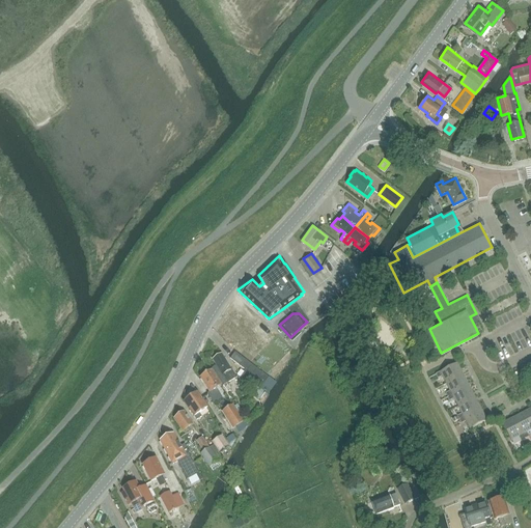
[(230,356),(246,367),(239,376),(244,380),(251,371),(253,372),(249,378),(259,386),(269,374),(235,350),(230,356)]
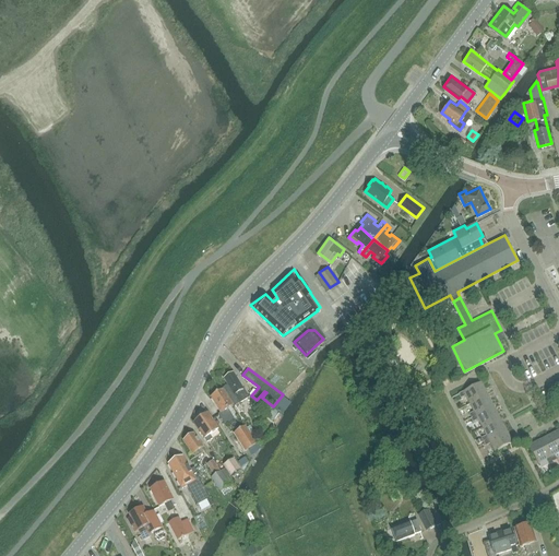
[(235,403),(249,395),(233,370),(225,376),(228,381),(222,386),(223,387),(223,386),(235,403)]
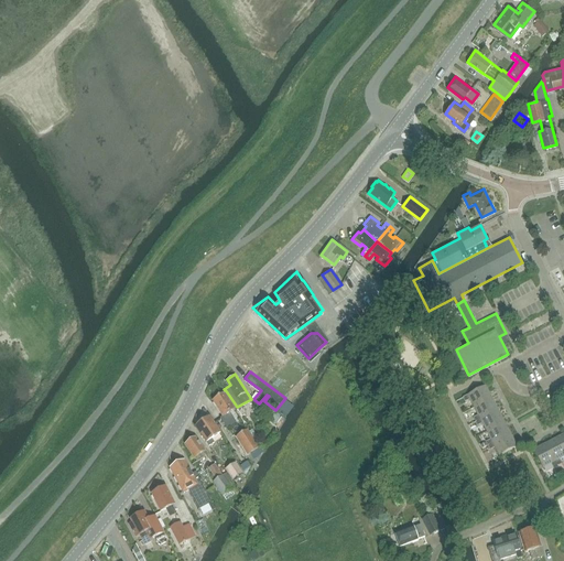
[(474,405),(491,396),(485,384),(463,395),(465,399),(469,397),(474,405)]
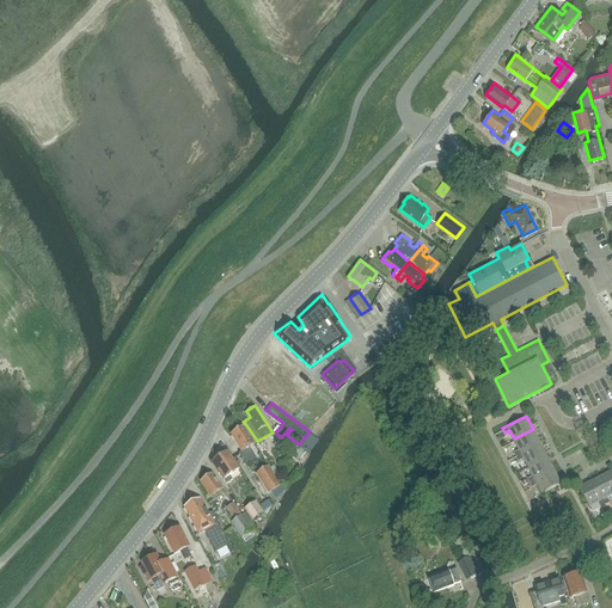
[(250,444),(256,441),(244,423),(231,431),(243,449),(244,449),(248,456),(255,452),(250,444)]
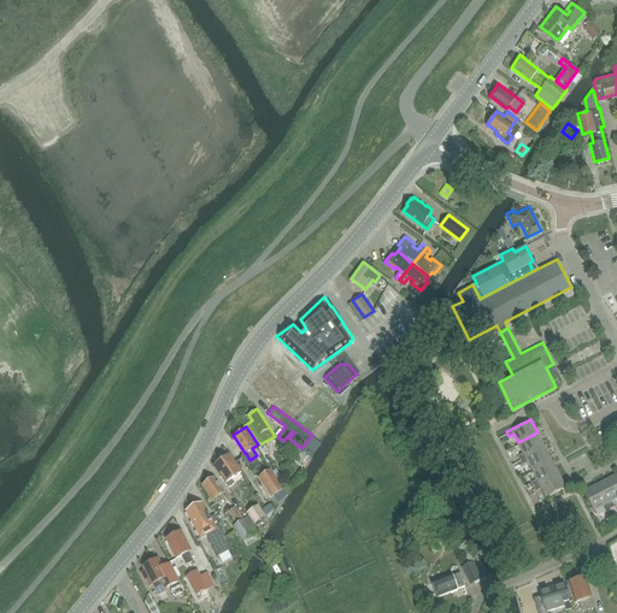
[(538,432),(518,442),(523,451),(517,454),(519,458),(545,446),(538,432)]
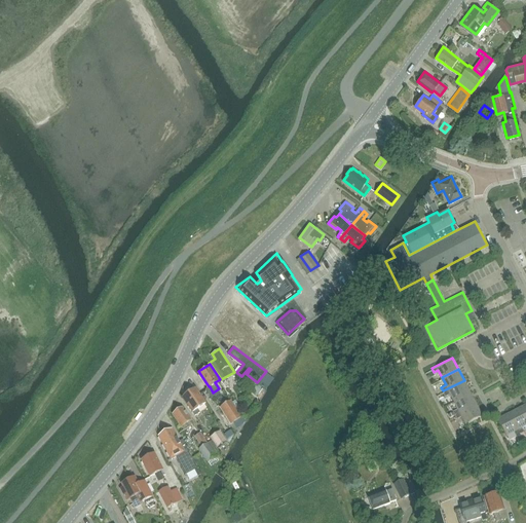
[(464,380),(443,390),(445,395),(450,393),(454,400),(471,391),(464,380)]
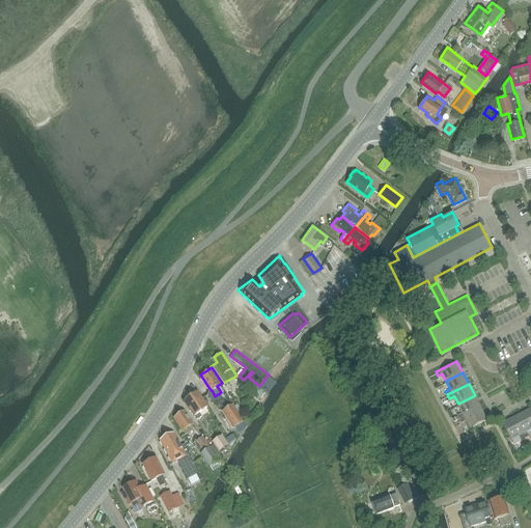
[(192,394),(184,399),(194,414),(196,418),(201,414),(199,411),(207,405),(197,390),(196,391),(193,391),(192,394)]
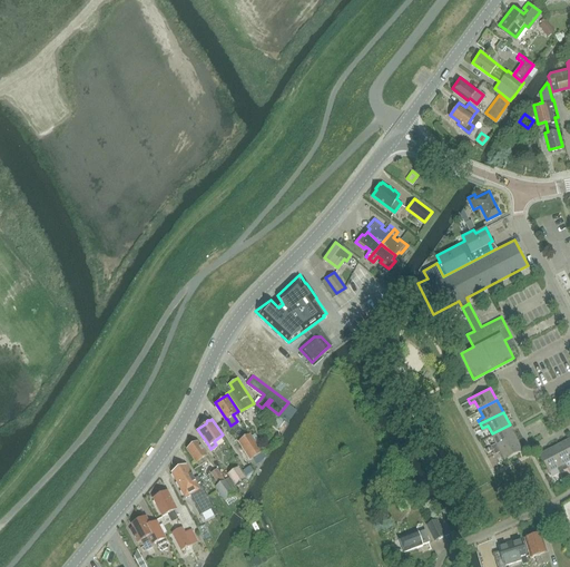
[(510,424),(492,433),(495,441),(491,443),(493,448),(516,437),(510,424)]
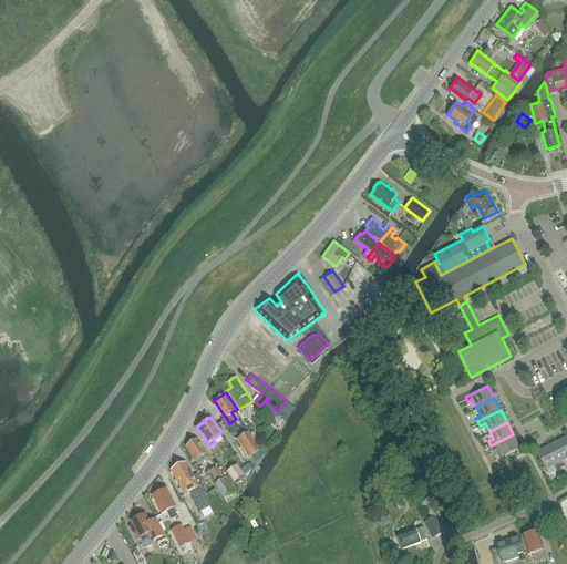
[(249,455),(260,449),(249,429),(238,437),(249,455)]
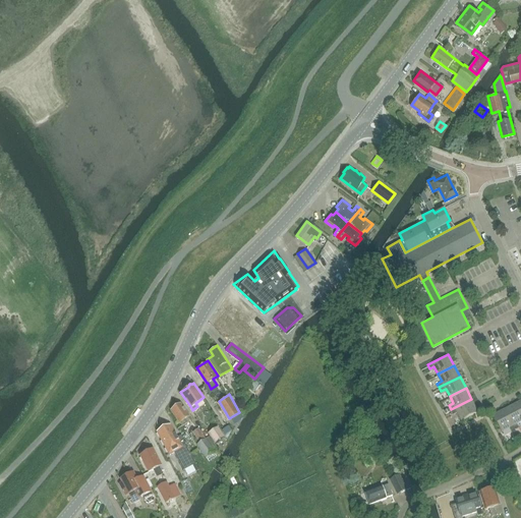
[(477,410),(471,399),(451,409),(453,413),(457,410),(461,418),(477,410)]
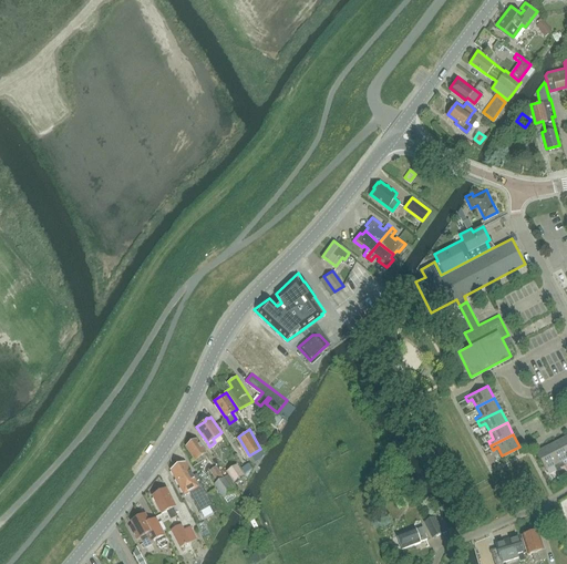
[(204,453),(206,451),(197,437),(186,444),(195,459),(196,458),(198,461),(206,457),(204,453)]
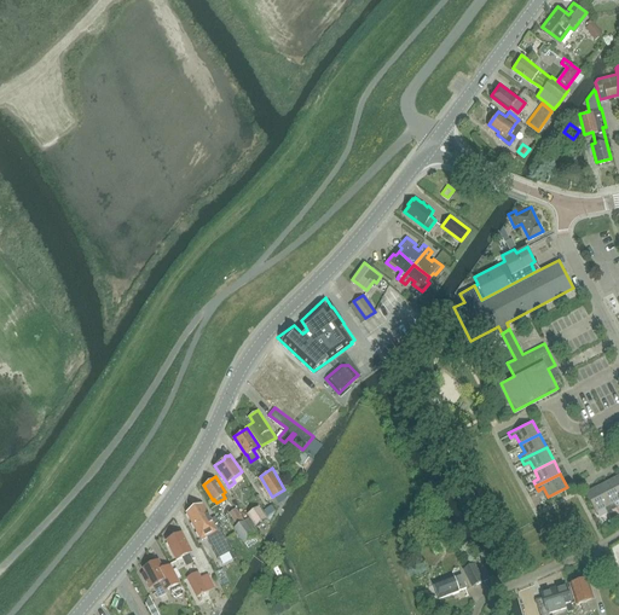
[(599,483),(612,509),(617,506),(613,500),(618,497),(618,489),(612,476),(599,483)]
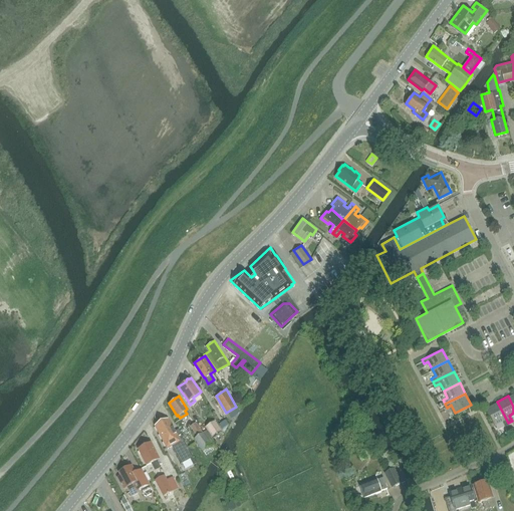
[(510,427),(508,423),(497,402),(486,408),(494,424),(502,420),(507,429),(510,427)]
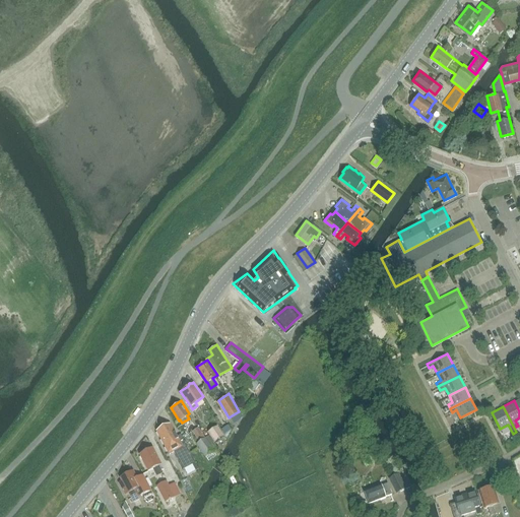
[(183,467),(195,460),(185,443),(181,433),(177,435),(170,422),(156,429),(170,453),(172,452),(171,451),(174,449),(183,467)]
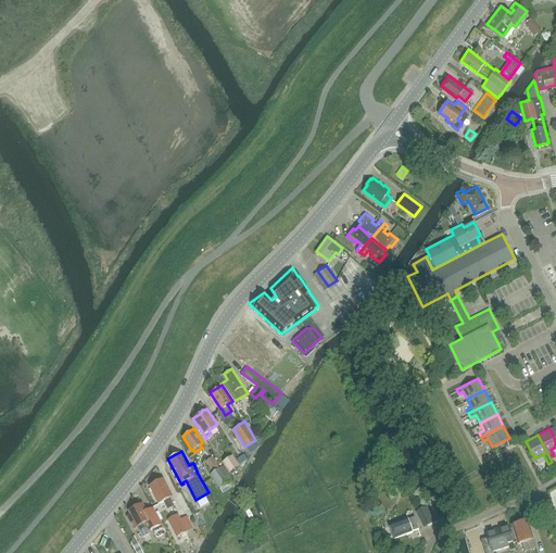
[(223,463),(229,472),(238,466),(240,465),(232,454),(222,461),(224,463),(223,463)]
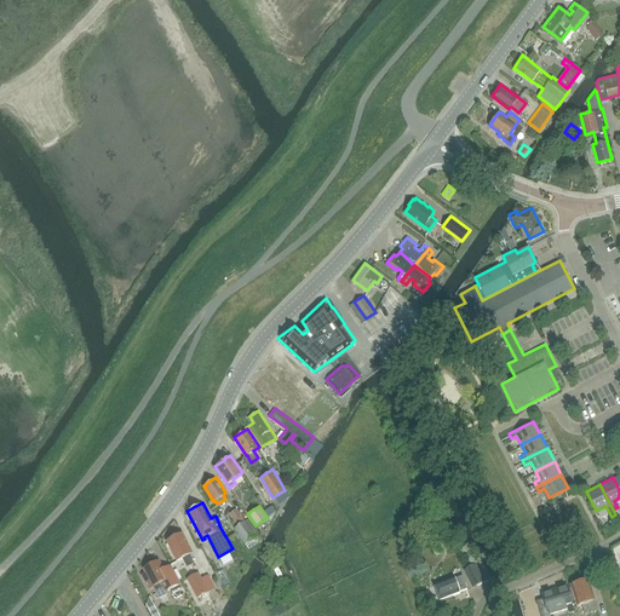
[(260,533),(256,525),(248,516),(244,519),(236,507),(230,512),(237,524),(234,527),(245,542),(250,548),(258,541),(256,536),(260,533)]
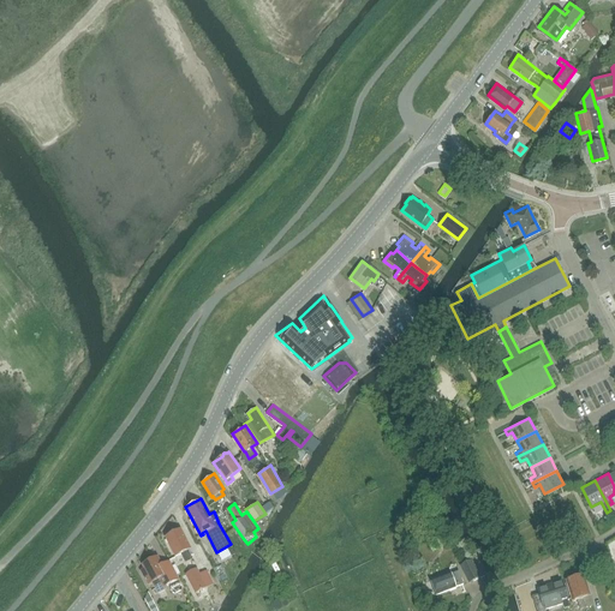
[(185,559),(192,556),(187,547),(190,546),(180,527),(166,535),(175,555),(181,551),(185,559)]
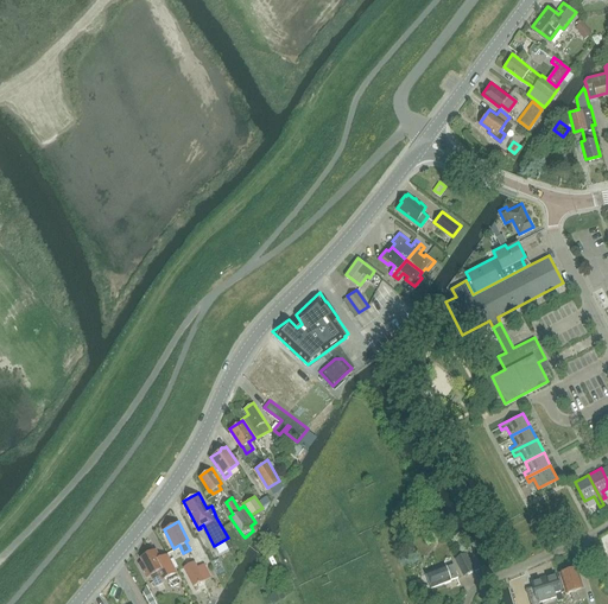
[(168,553),(159,557),(156,548),(141,555),(144,561),(140,563),(140,561),(139,561),(146,576),(150,573),(156,584),(163,580),(164,576),(169,573),(176,570),(168,553)]
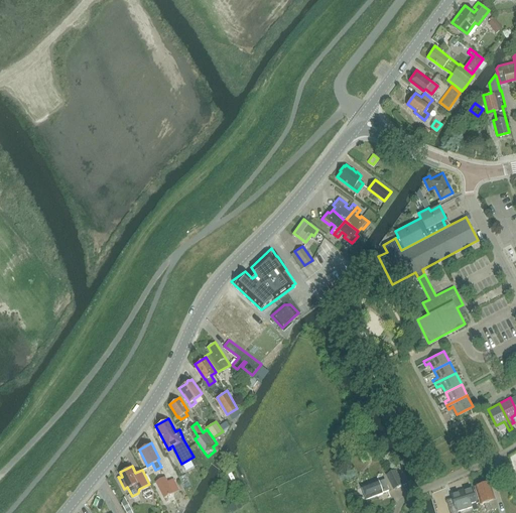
[(408,480),(402,467),(396,471),(395,468),(386,473),(393,488),(403,483),(408,480)]
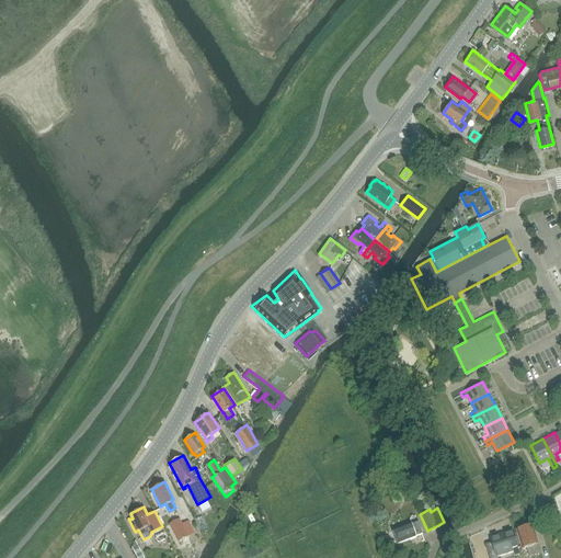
[(250,513),(244,516),(250,527),(255,524),(250,513)]
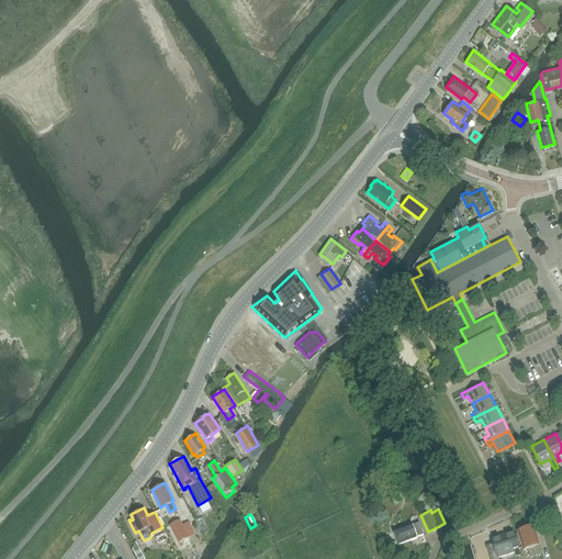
[(180,517),(169,523),(178,540),(189,535),(188,534),(193,532),(189,522),(183,524),(180,517)]
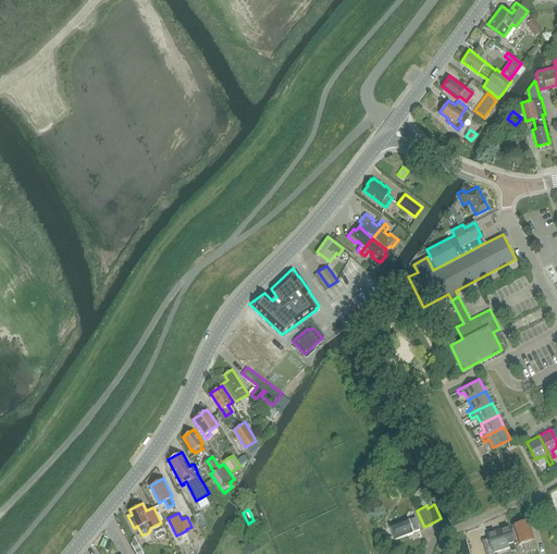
[(395,537),(419,528),(415,516),(415,517),(409,519),(408,517),(390,524),(395,537)]
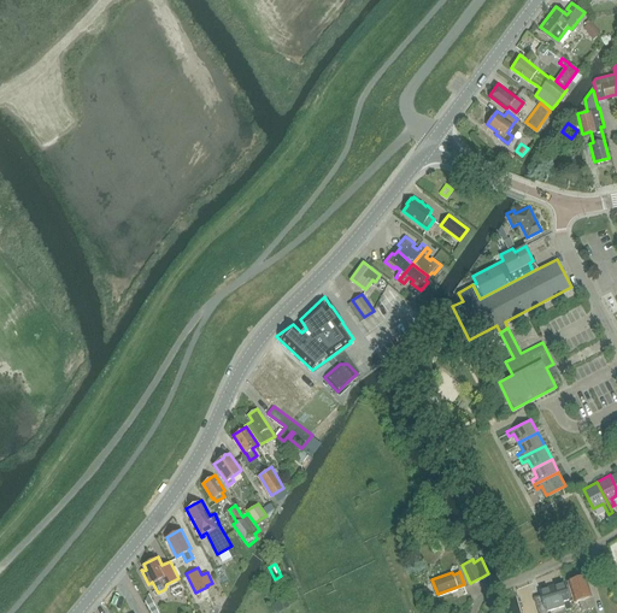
[(586,597),(592,595),(586,575),(568,579),(574,601),(579,600),(582,608),(588,607),(586,597)]
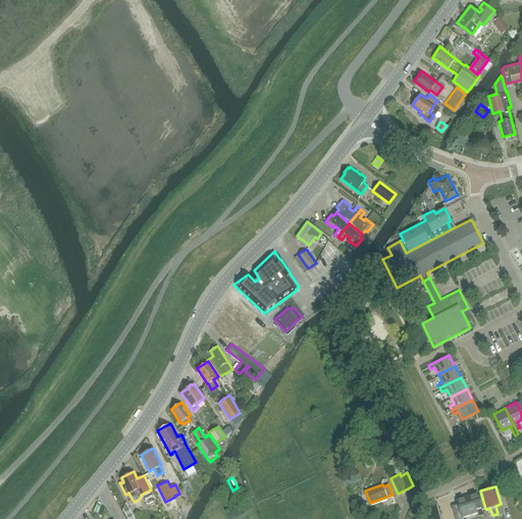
[(458,503),(452,504),(456,518),(471,518),(478,517),(478,518),(479,518),(478,515),(483,513),(481,507),(477,491),(468,495),(469,496),(457,500),(458,503)]
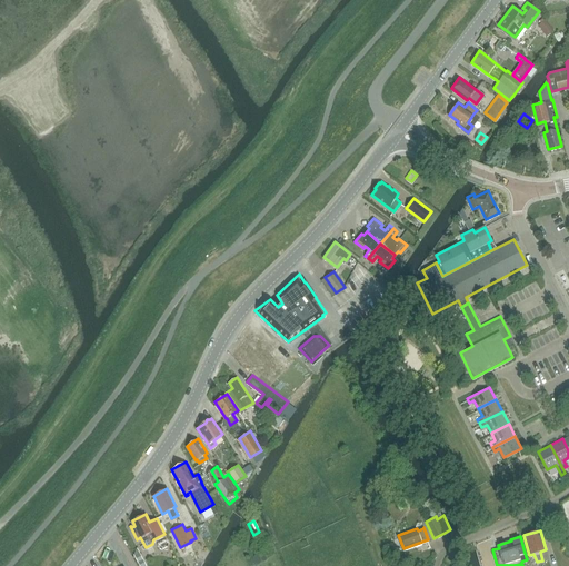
[(137,546),(133,553),(140,565),(141,565),(147,564),(137,546)]
